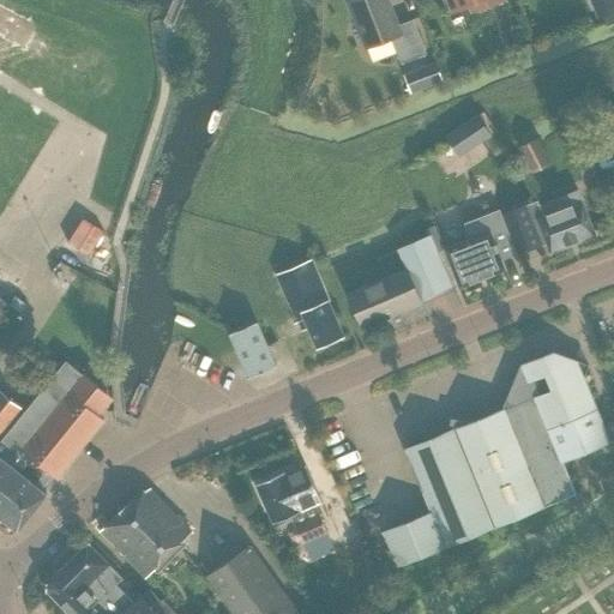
[(401,64),(426,54),(413,19),(397,25),(386,0),(353,0),(349,1),(367,47),(390,38),(401,64)]
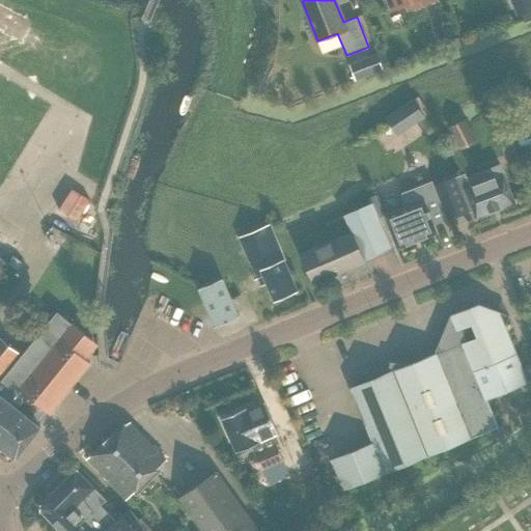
[(386,0),(390,9),(403,4),(406,10),(432,0),(386,0)]
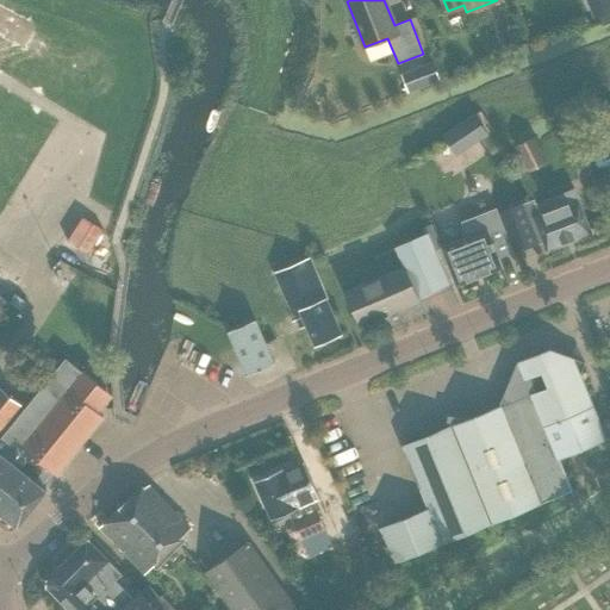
[(609,11),(598,17),(602,26),(609,23),(609,11)]
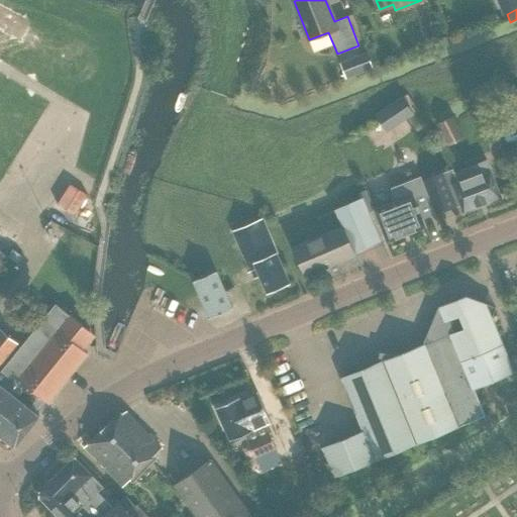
[(350,15),(360,43),(368,41),(356,13),(350,15)]
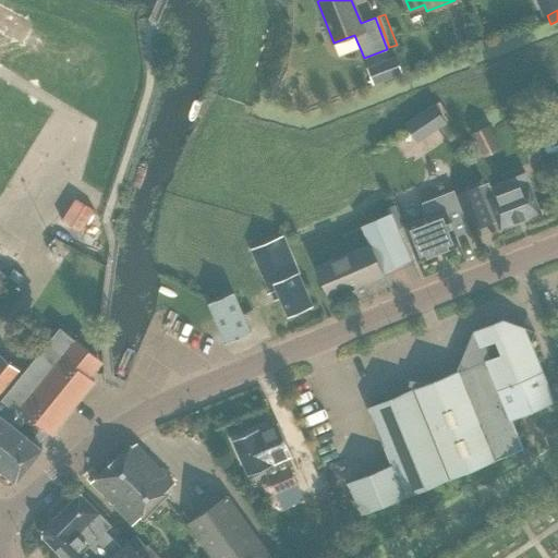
[(396,56),(381,61),(388,80),(403,73),(396,56)]
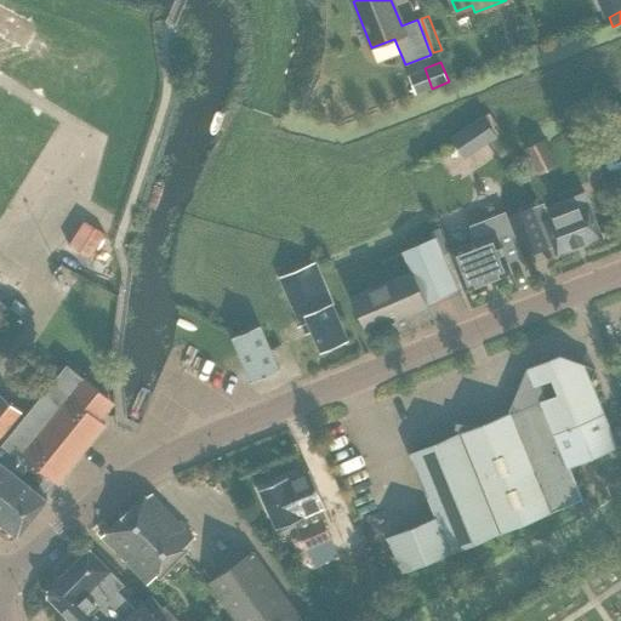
[(496,136),(482,115),(449,137),(463,158),(496,136)]
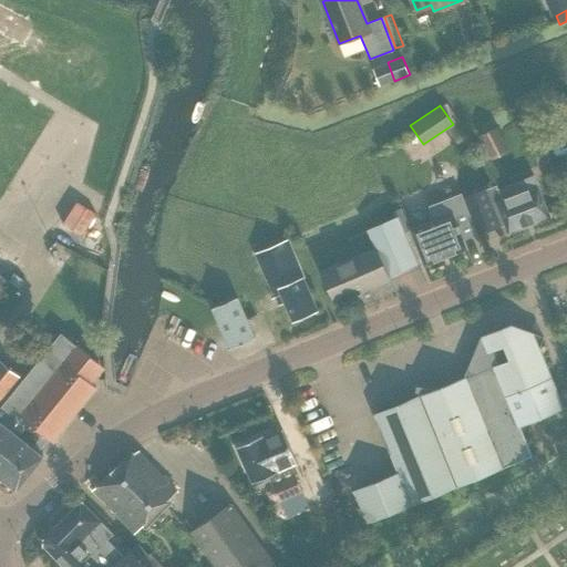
[(508,151),(497,126),(477,135),(478,138),(490,160),(508,151)]
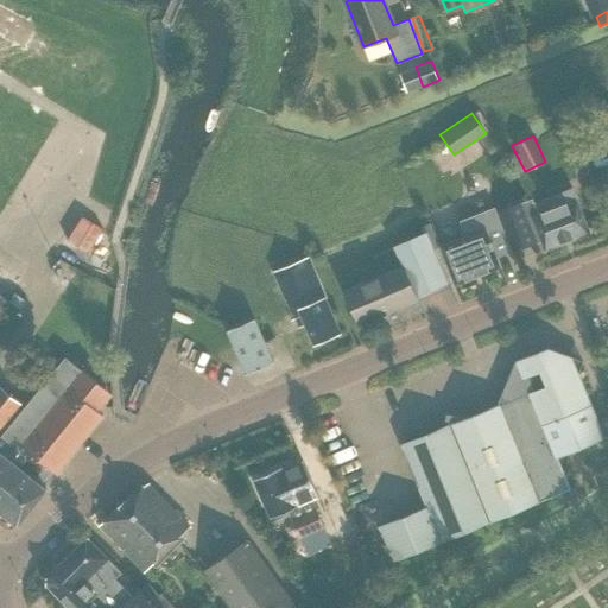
[(532,198),(496,211),(512,251),(540,240),(545,249),(589,233),(576,200),(572,189),(534,203),(532,198)]
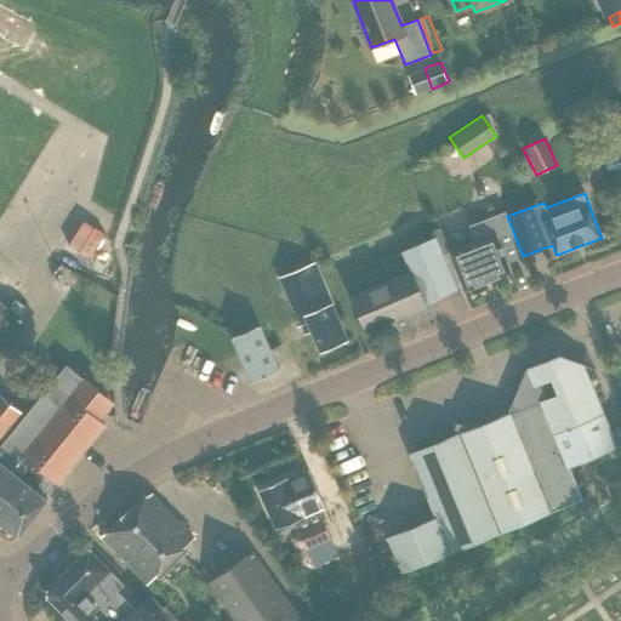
[(511,273),(507,262),(523,256),(505,212),(469,226),(476,241),(449,252),(465,291),(511,273)]
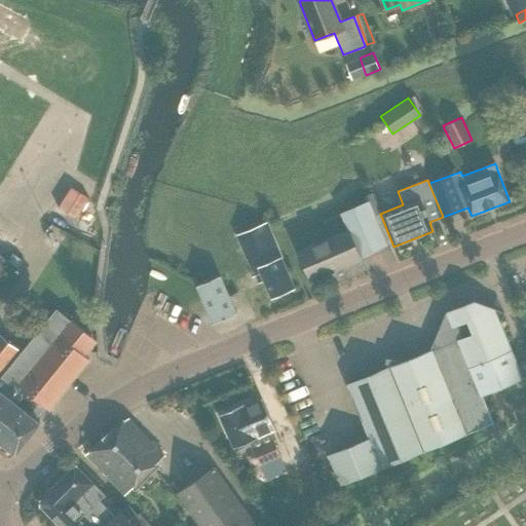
[(58,208),(76,219),(89,198),(71,187),(58,208)]
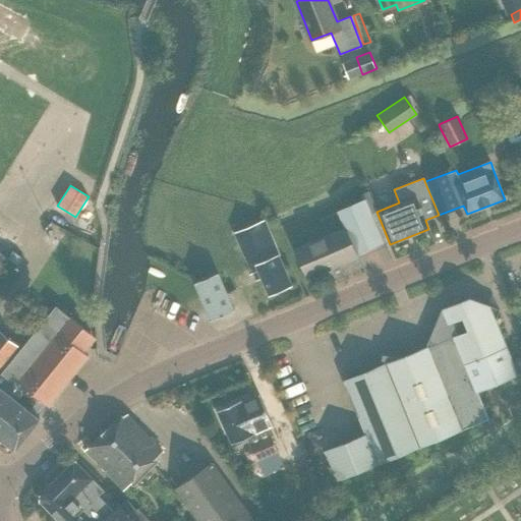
[(345,228),(295,249),(307,279),(357,257),(356,254),(385,242),(365,199),(338,212),(345,228)]
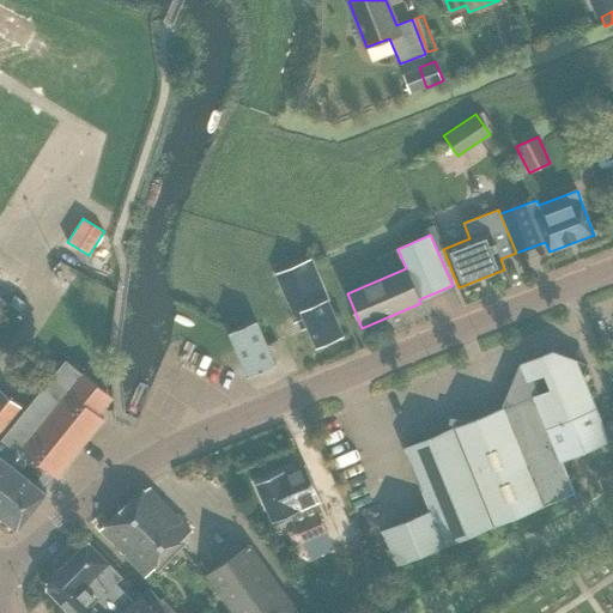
[(303,317),(316,347),(343,337),(310,260),(275,275),(296,321),(303,317)]
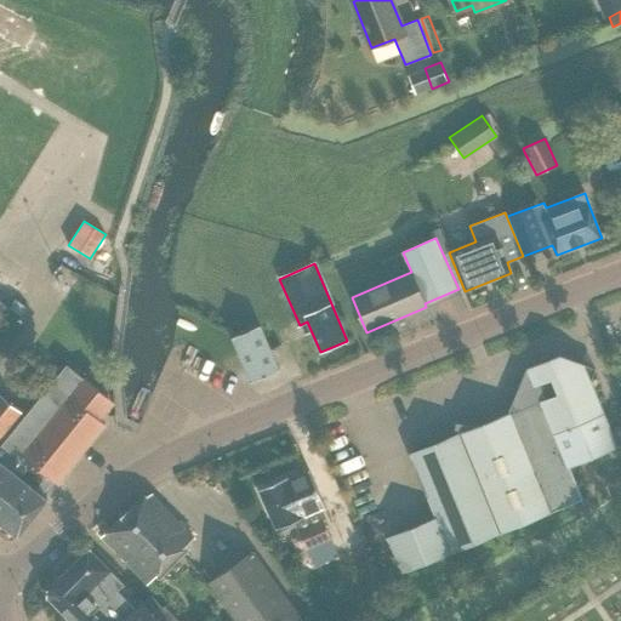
[(239,352),(252,382),(279,370),(258,325),(237,335),(232,337),(239,352)]
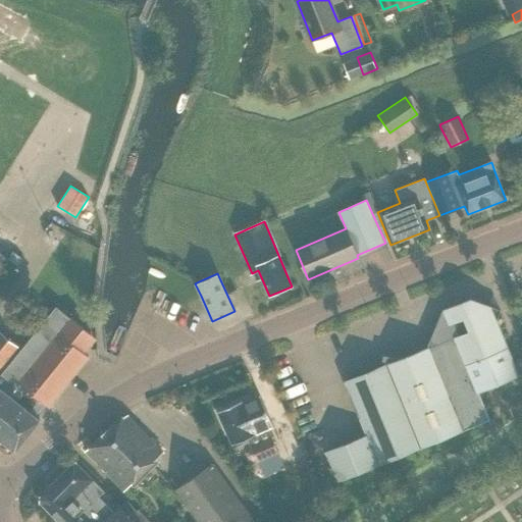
[(489,419),(478,392),(519,375),(496,320),(500,310),(471,299),(444,310),(426,352),(400,362),(385,356),(381,366),(346,381),(368,436),(327,453),(338,481),(489,419)]
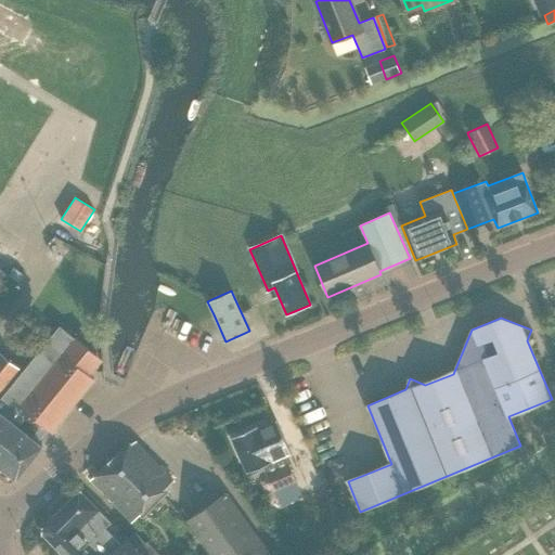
[(93,379),(88,375),(101,360),(75,338),(60,326),(23,372),(0,352),(0,465),(15,478),(42,446),(37,441),(48,428),(51,431),(93,379)]
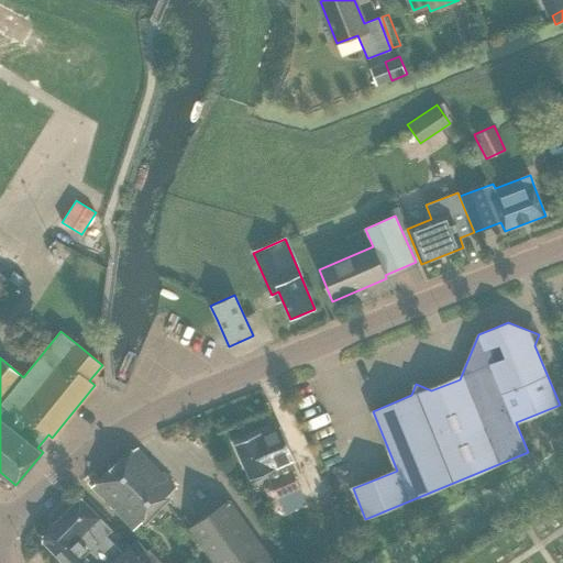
[(261,432),(233,444),(250,481),(267,473),(285,514),(307,505),(293,472),(294,472),(290,463),(296,461),(279,426),(262,433),(261,432)]
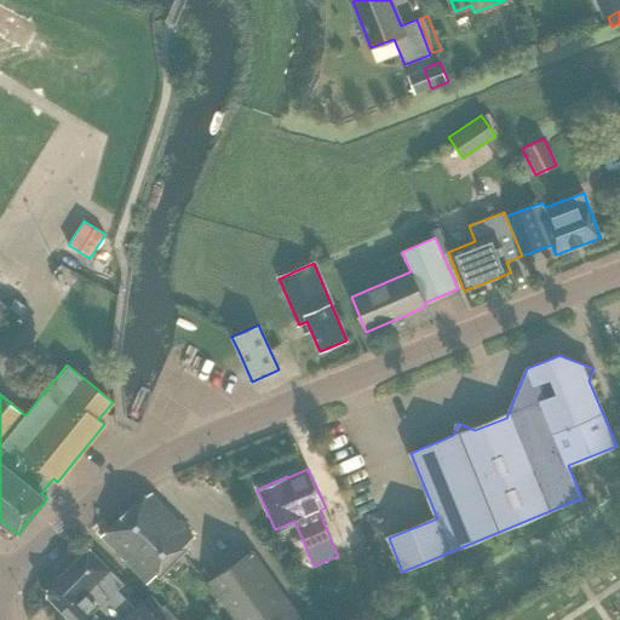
[(102,535),(148,583),(194,538),(151,494),(138,500),(102,535)]
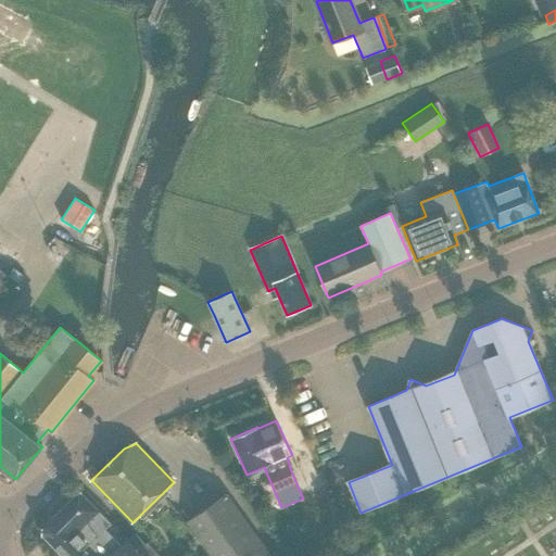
[(42,535),(63,555),(108,555),(128,538),(125,533),(116,542),(104,530),(111,525),(79,493),(43,529),(42,535)]
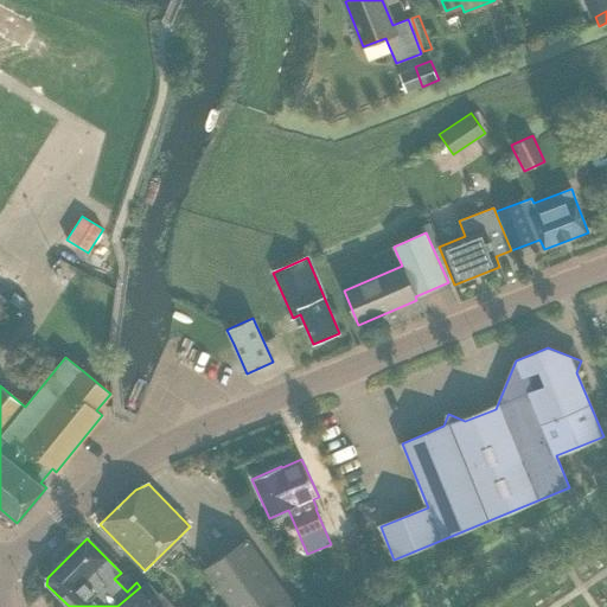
[(204,570),(230,606),(295,606),(247,540),(204,570)]
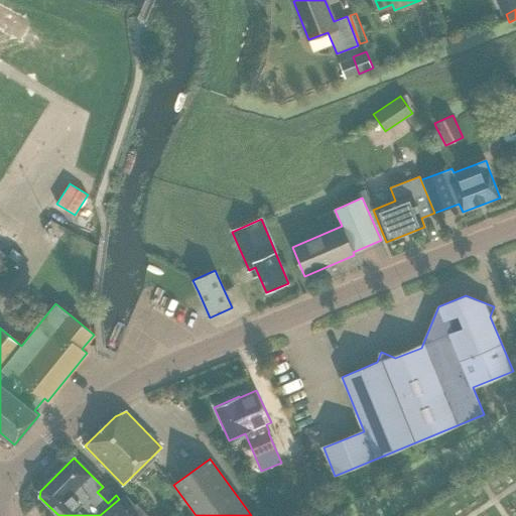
[(147,515),(137,505),(135,506),(126,495),(101,515),(147,515)]
